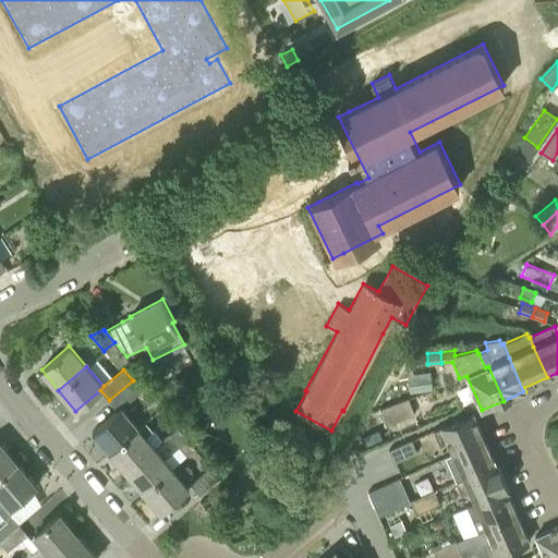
[(93,431),(110,452),(140,427),(123,407),(141,390),(133,380),(109,400),(117,411),(93,431)]
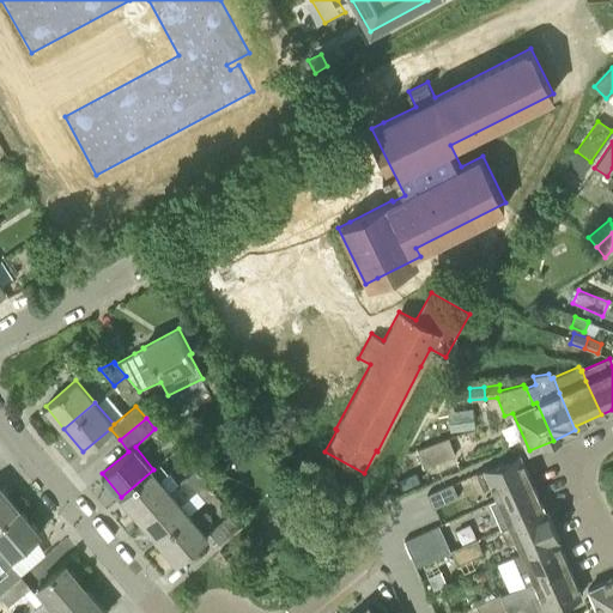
[(451,436),(456,451),(473,445),(467,431),(451,436)]
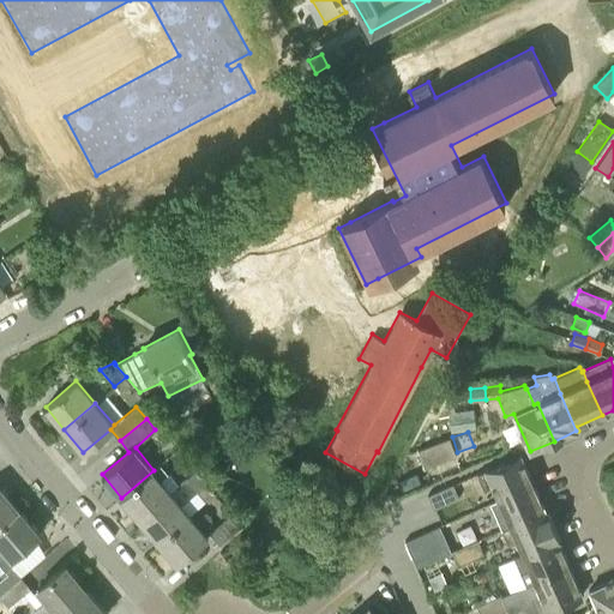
[(449,437),(417,449),(425,467),(456,456),(449,437)]
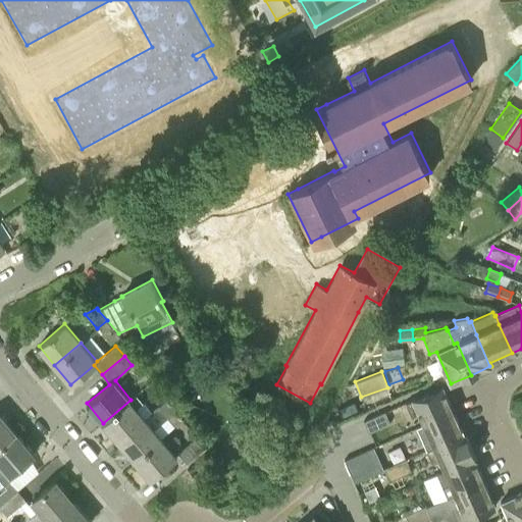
[(159,407),(167,401),(153,384),(146,392),(159,407)]
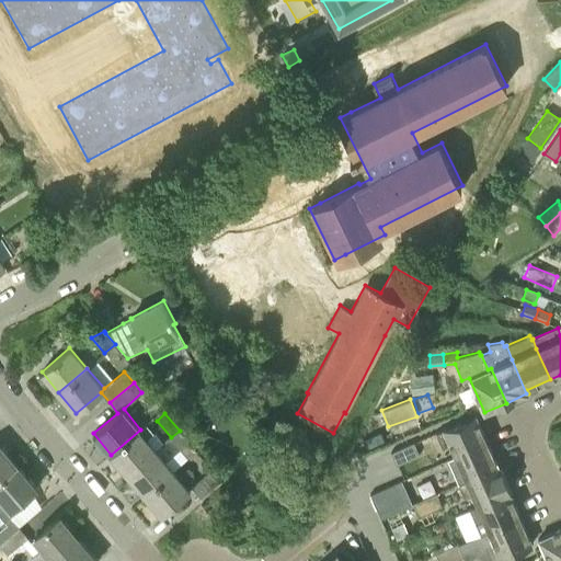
[(453,457),(487,442),(476,414),(451,425),(442,430),(442,431),(436,434),(443,448),(447,446),(453,457)]
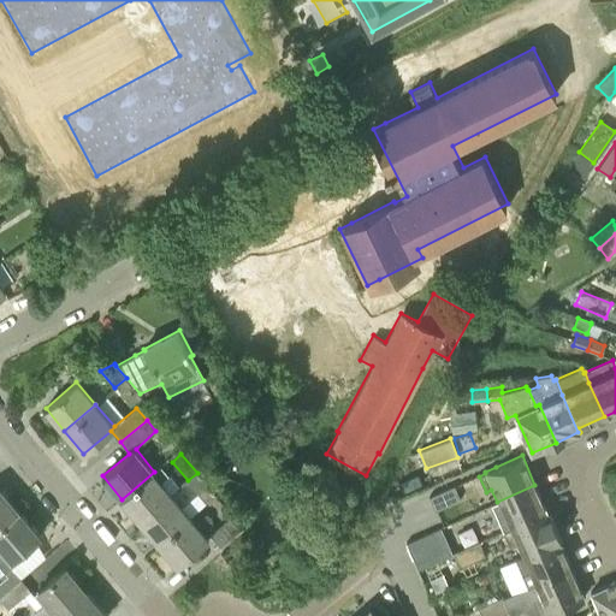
[(122,499),(140,521),(172,495),(154,472),(122,499)]
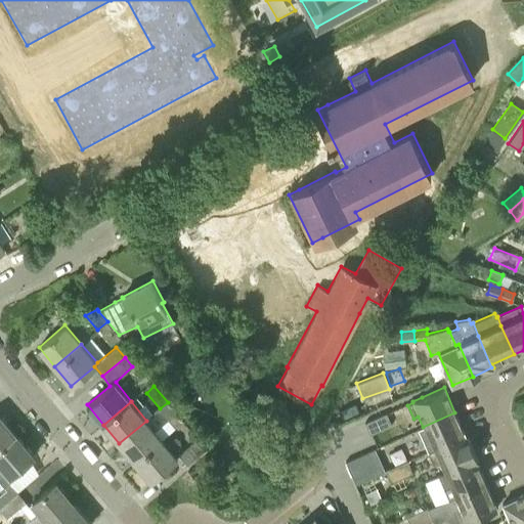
[(168,402),(160,408),(173,424),(180,418),(168,402)]
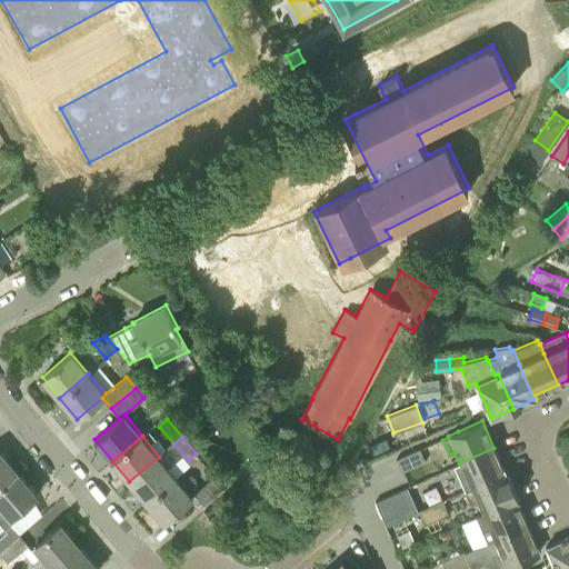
[(425,461),(419,448),(397,458),(402,471),(425,461)]
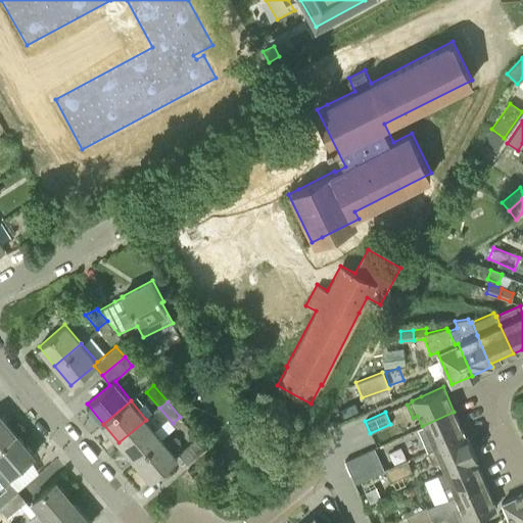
[(435,448),(467,435),(466,433),(464,434),(454,412),(422,426),(422,427),(418,429),(427,452),(435,448)]
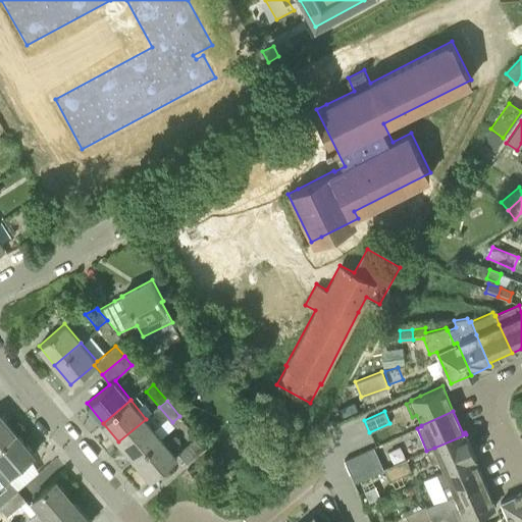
[(0,446),(15,433),(0,415),(0,446)]
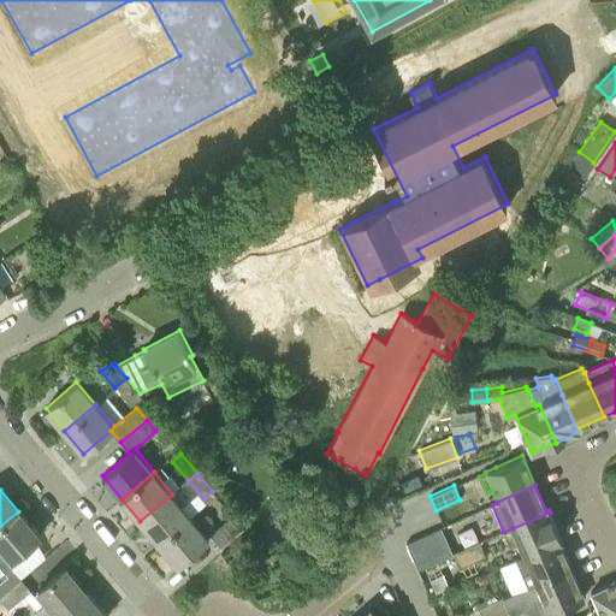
[(140,521),(159,543),(190,516),(172,495),(140,521)]
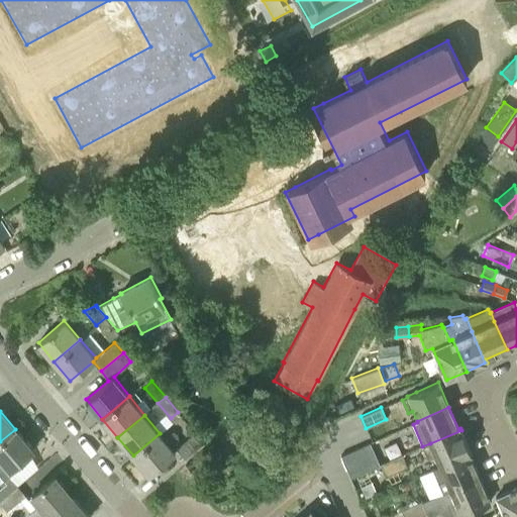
[(9,476),(13,473),(10,469),(33,449),(15,429),(0,441),(0,475),(3,479),(0,481),(0,499),(17,485),(9,476)]
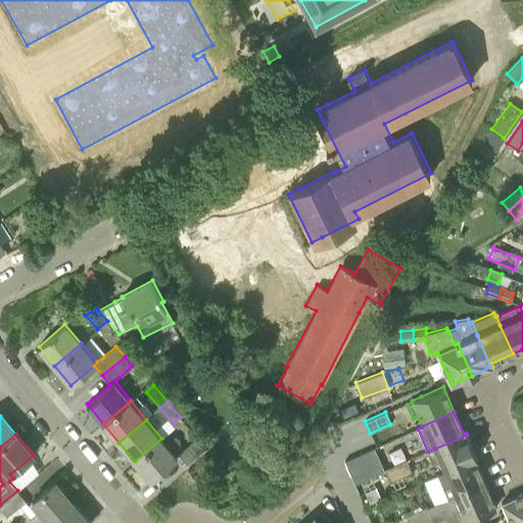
[(445,472),(476,458),(467,435),(435,448),(427,452),(432,464),(437,462),(441,471),(444,469),(445,472)]
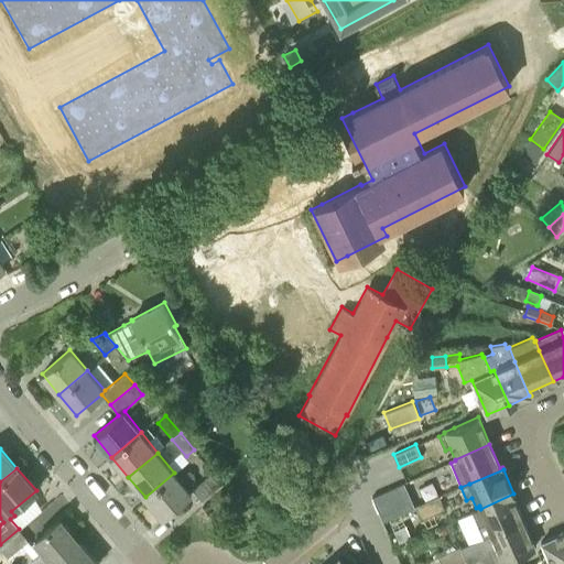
[(214,470),(192,489),(202,500),(223,483),(214,470)]
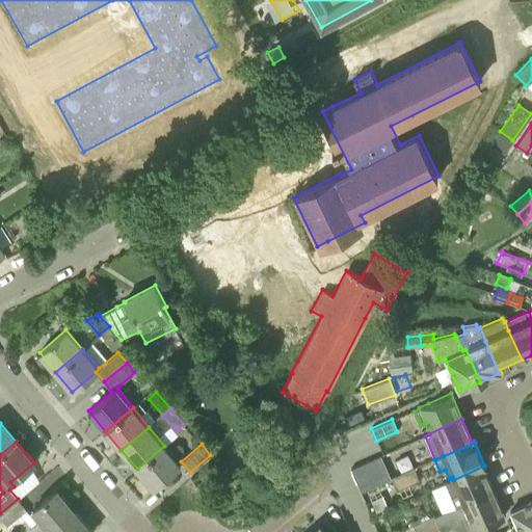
[(164,446),(137,469),(153,488),(181,466),(164,446)]
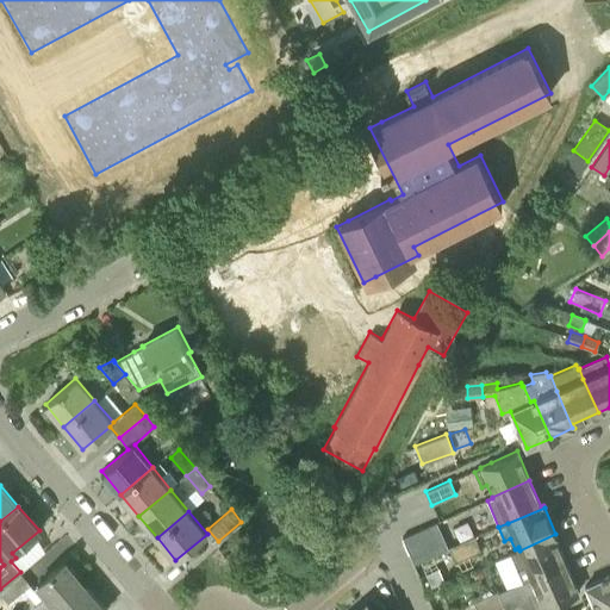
[(436,522),(402,537),(414,562),(448,547),(436,522)]
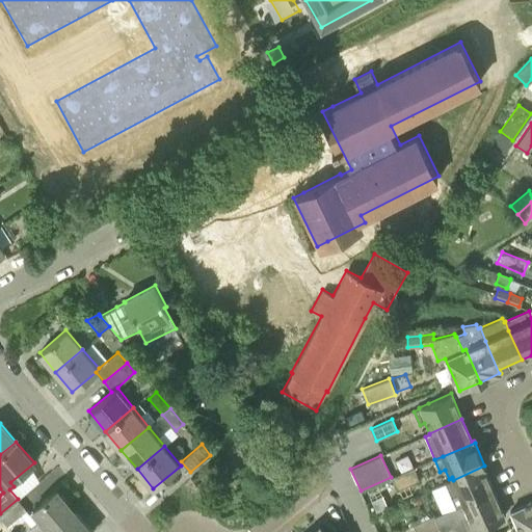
[(461,504),(494,490),(483,468),(485,467),(484,466),(453,480),(452,477),(449,479),(450,481),(433,488),(440,504),(458,496),(461,504)]
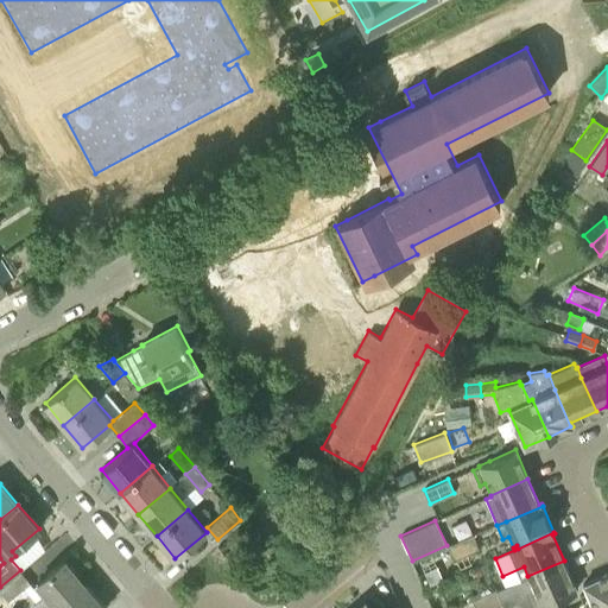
[(454,559),(477,549),(472,536),(448,545),(454,559)]
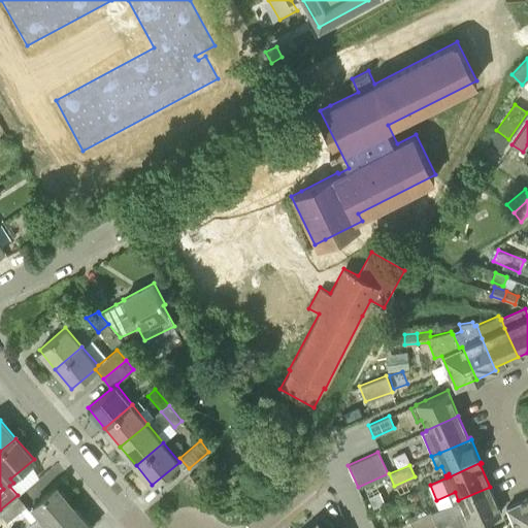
[(29,523),(33,527),(48,527),(73,507),(56,486),(30,507),(38,516),(29,523)]
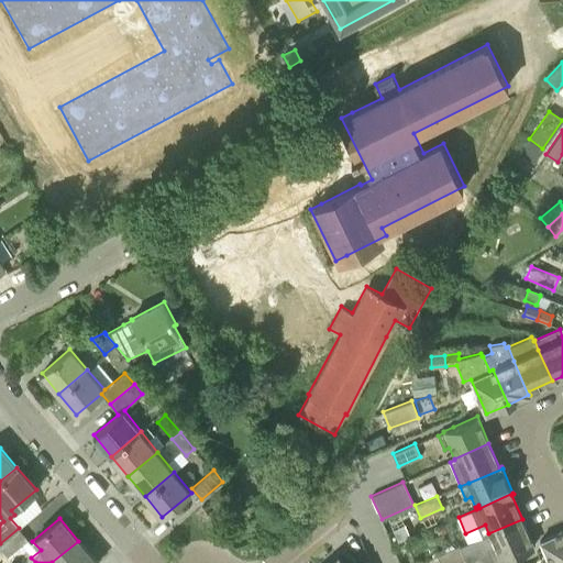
[(494,544),(487,548),(494,562),(533,545),(522,519),(488,533),(494,544)]
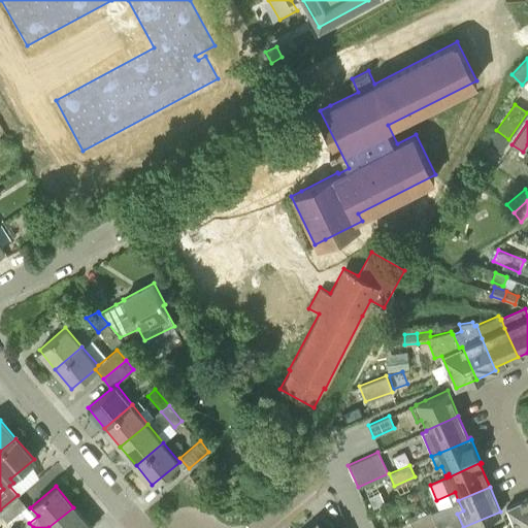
[(18,495),(0,509),(0,514),(7,522),(26,505),(18,495)]
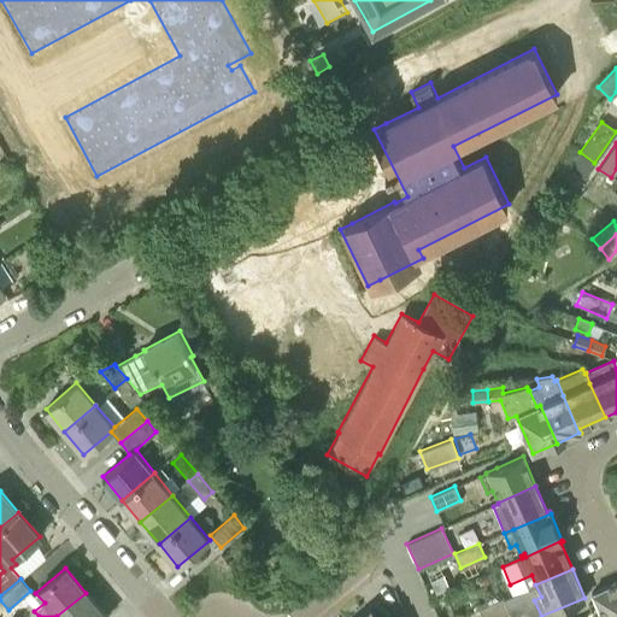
[(616,616),(616,582),(592,592),(603,616),(616,616)]
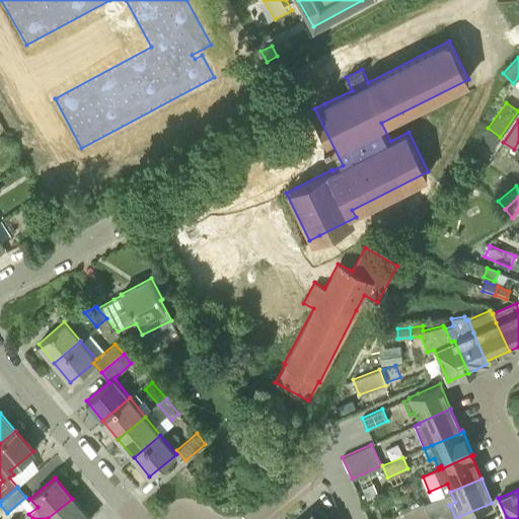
[(89,518),(72,499),(48,518),(89,518)]
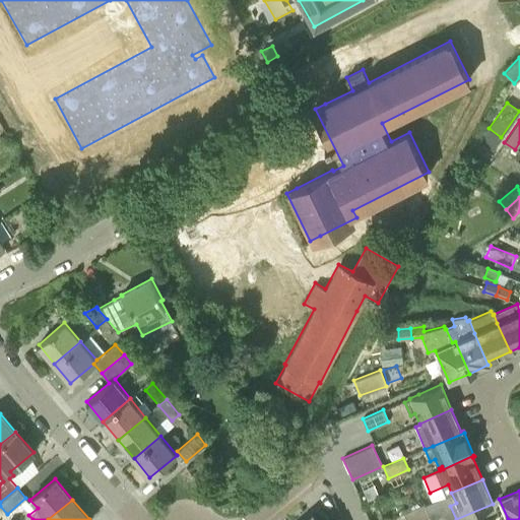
[(424,505),(403,514),(405,519),(419,519),(429,516),(424,505)]
